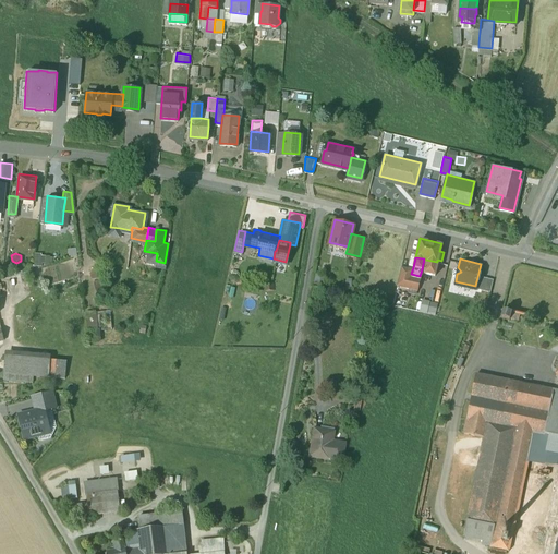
[(437,262),(426,260),(424,271),(435,273),(437,262)]
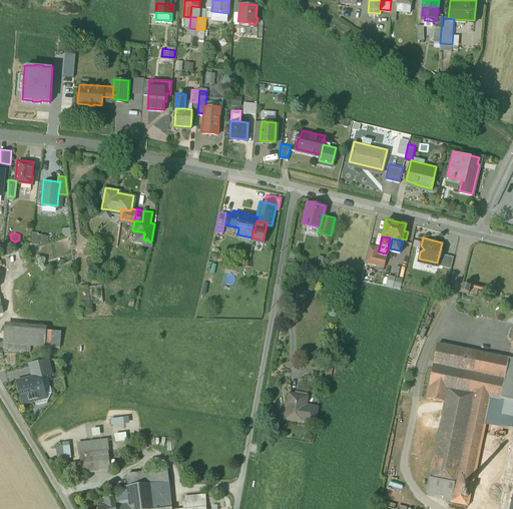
[(380,245),(369,242),(365,260),(384,265),(387,253),(386,253),(378,251),(380,245)]
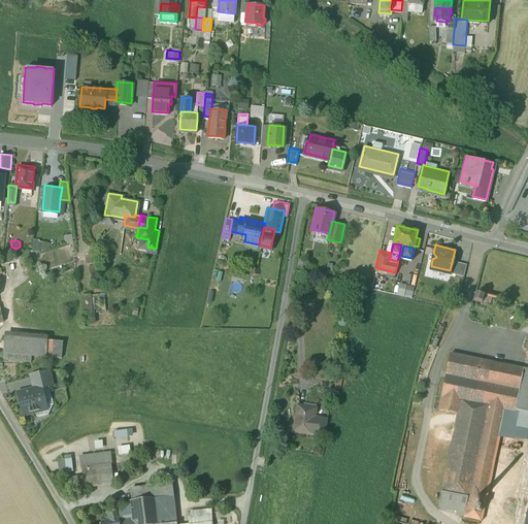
[(466,262),(455,259),(452,271),(464,273),(466,262)]
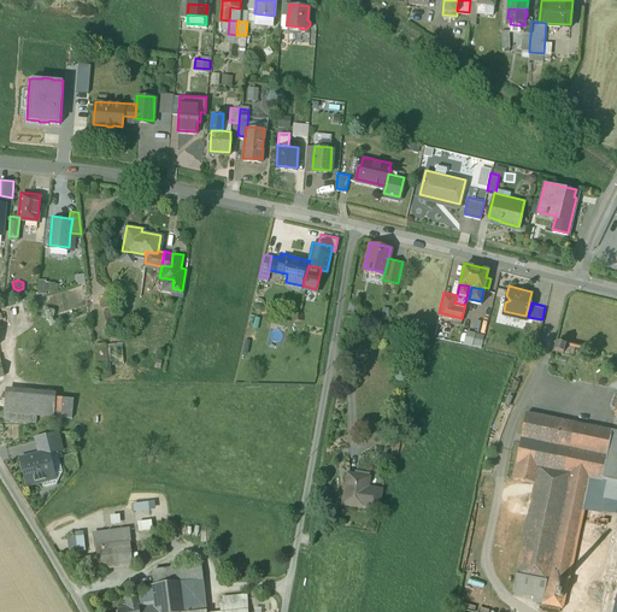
[(481,342),(483,330),(465,327),(463,339),(481,342)]
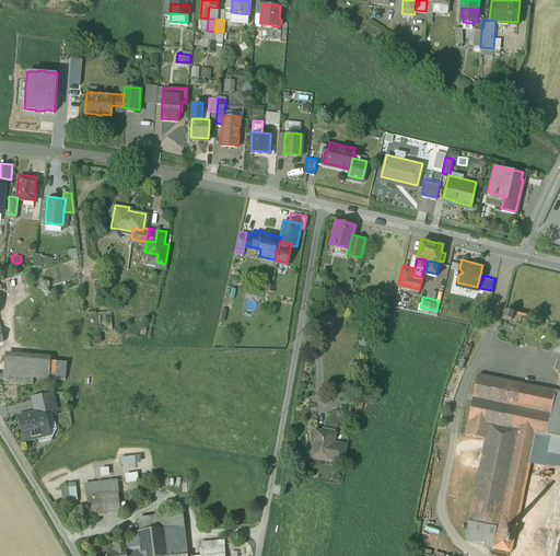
[(513,311),(505,309),(503,315),(511,317),(512,315),(513,311)]
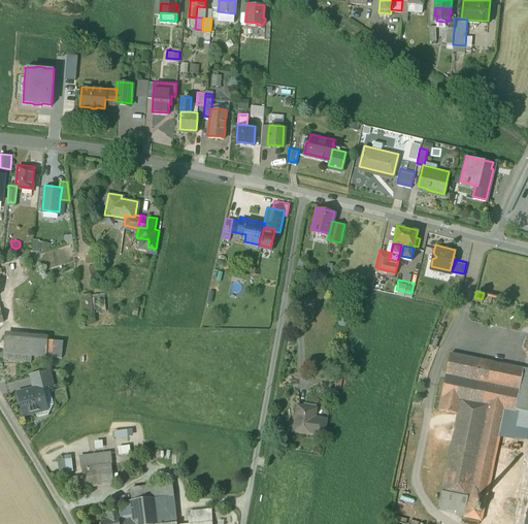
[(83,308),(105,307),(104,293),(83,294),(83,308)]
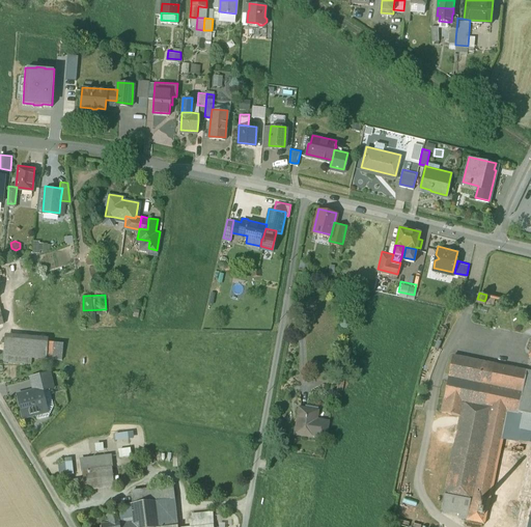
[(48,339),(4,335),(3,352),(17,353),(32,354),(47,356),(48,339)]
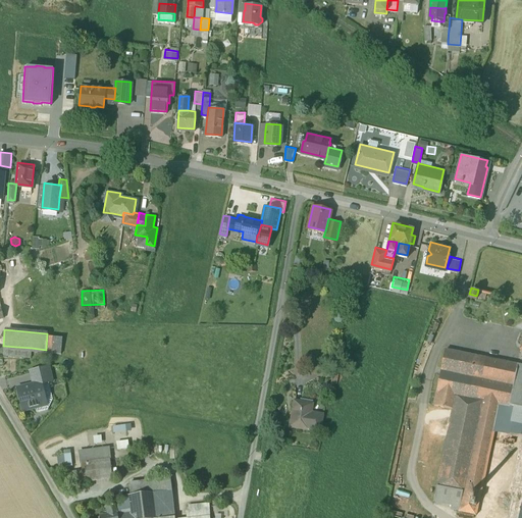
[(62,334),(47,333),(46,350),(60,351),(62,334)]
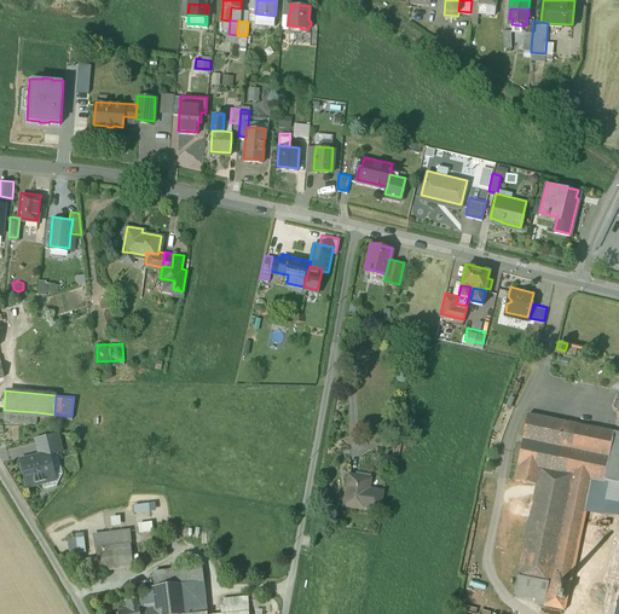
[(408,400),(403,399),(393,451),(399,452),(408,400)]
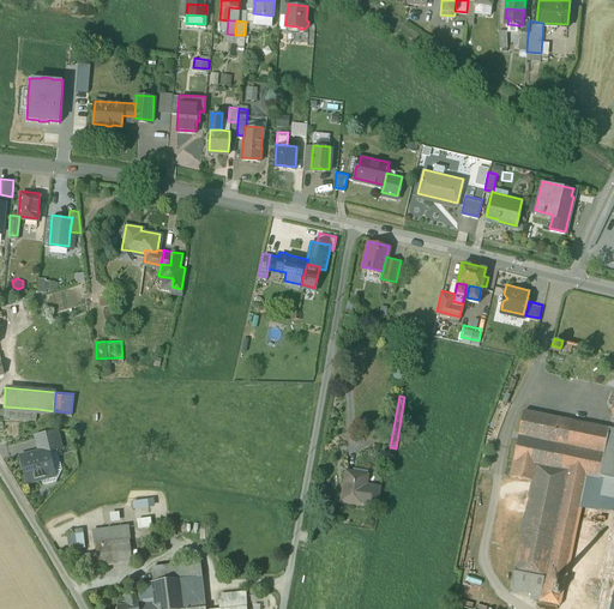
[(613,427),(523,408),(513,457),(587,472),(613,477),(613,427)]
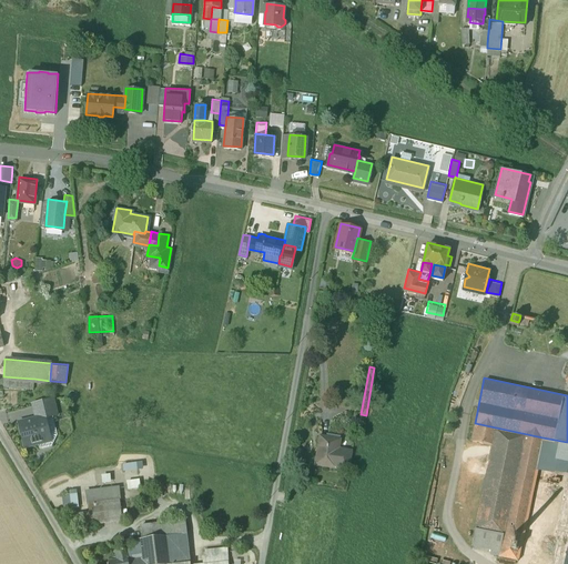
[(52,396),(33,401),(37,416),(44,414),(44,415),(57,412),(52,396)]
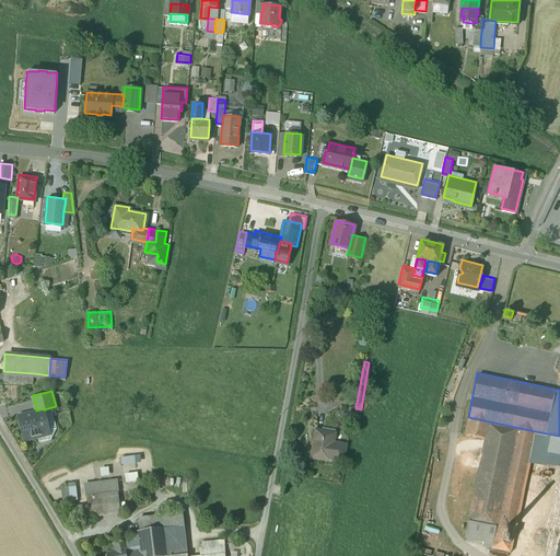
[(36,410),(19,415),(24,437),(38,433),(38,432),(39,430),(49,428),(44,409),(44,408),(36,410)]
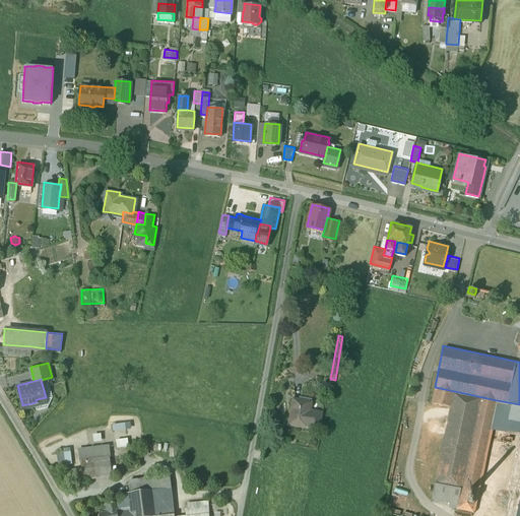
[(497,400),(435,387),(432,401),(451,404),(446,432),(441,452),(435,482),(460,488),(462,488),(476,418),(493,422),(497,400)]
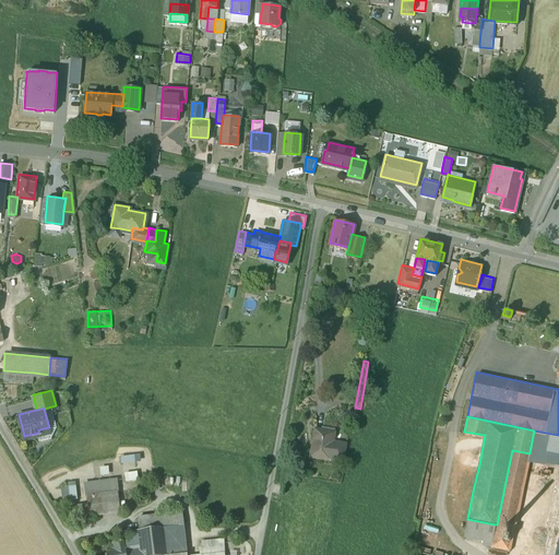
[(334,426),(322,424),(321,427),(316,426),(310,455),(343,460),(346,441),(333,439),(334,429),(334,426)]
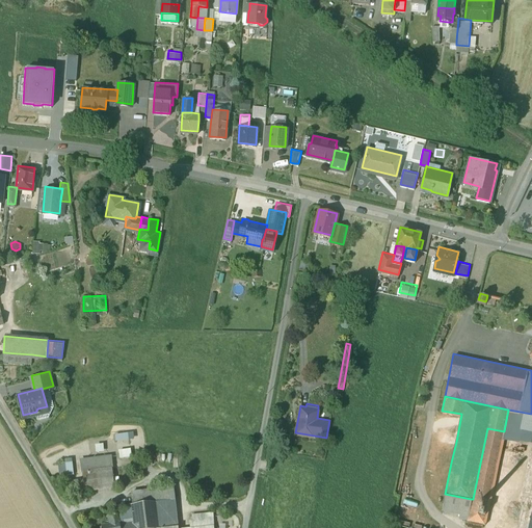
[(528,527),(531,511),(531,414),(508,410),(504,431),(487,428),(473,499),(471,499),(467,518),(495,524),(494,527),(528,527)]
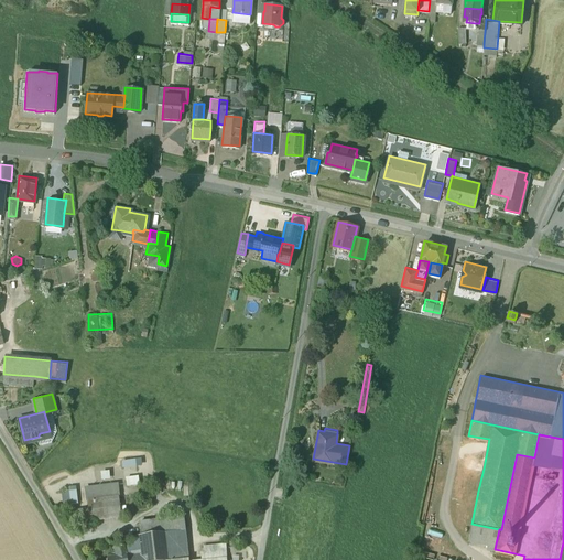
[(133,454),(120,456),(121,463),(134,462),(133,454)]
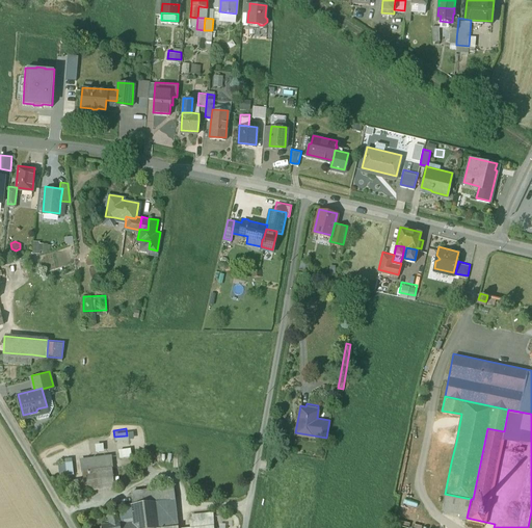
[(117,454),(130,453),(129,445),(117,446),(117,454)]
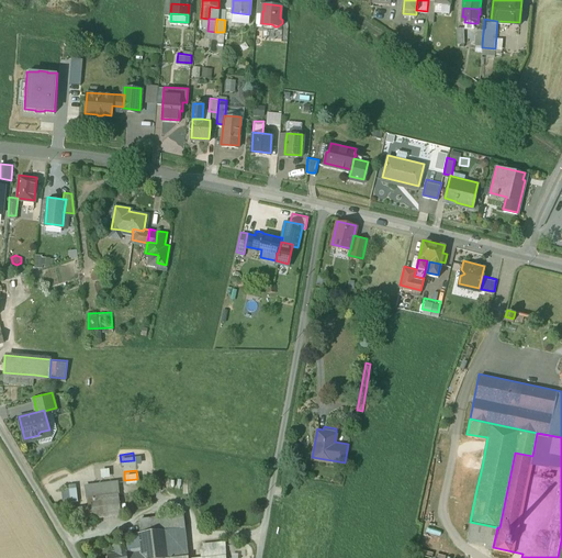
[(119,492),(116,479),(85,483),(87,497),(119,492)]
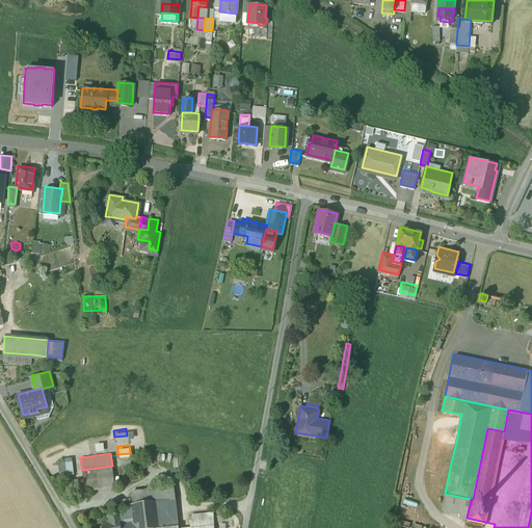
[(57,458),(57,472),(73,471),(72,457),(57,458)]
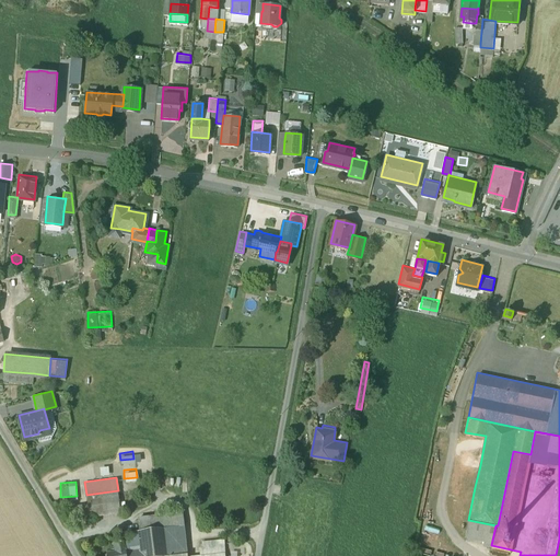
[(118,490),(86,495),(89,513),(120,509),(118,490)]
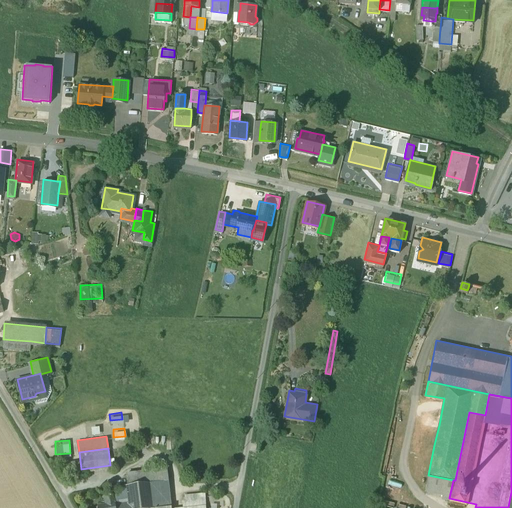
[(126,469),(127,483),(148,480),(169,478),(167,463),(126,469)]
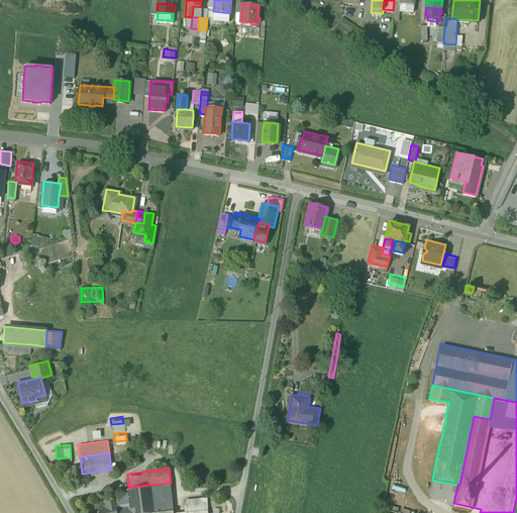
[(171,483),(149,485),(152,511),(173,509),(171,483)]
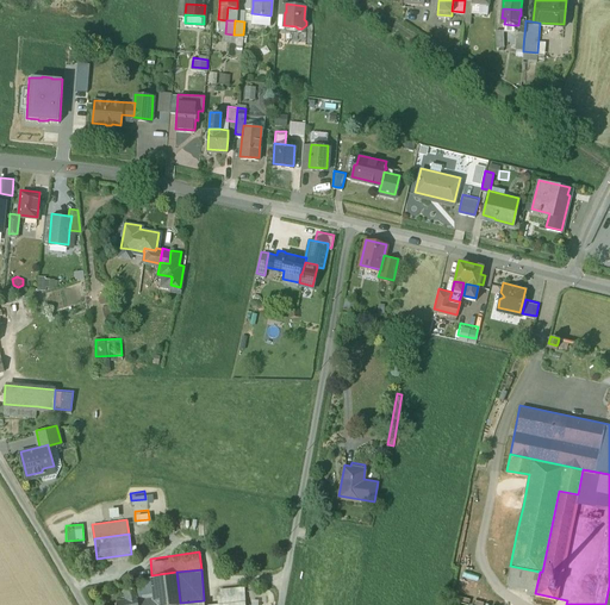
[(176,572),(151,575),(154,590),(155,597),(162,596),(163,604),(166,604),(181,604),(180,603),(176,572)]
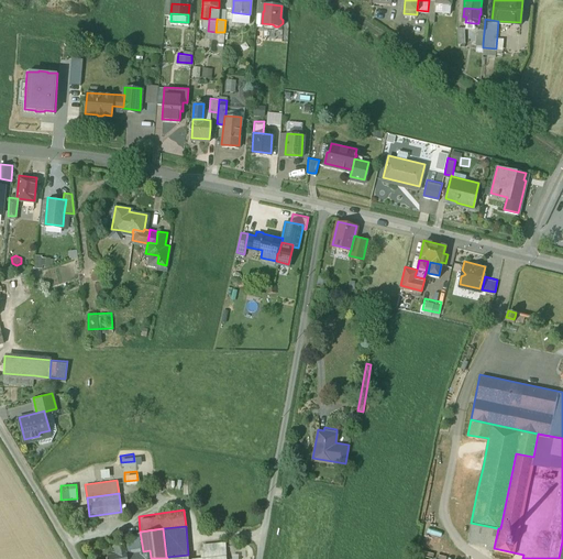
[(131,533),(123,534),(125,547),(133,546),(131,533)]
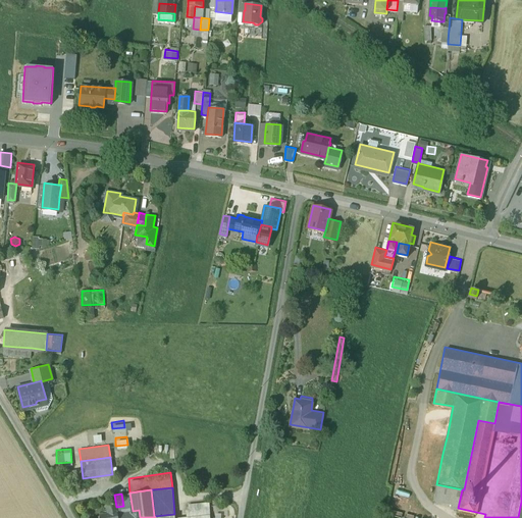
[(114,495),(105,496),(108,511),(100,513),(100,517),(118,517),(118,514),(116,507),(114,495)]
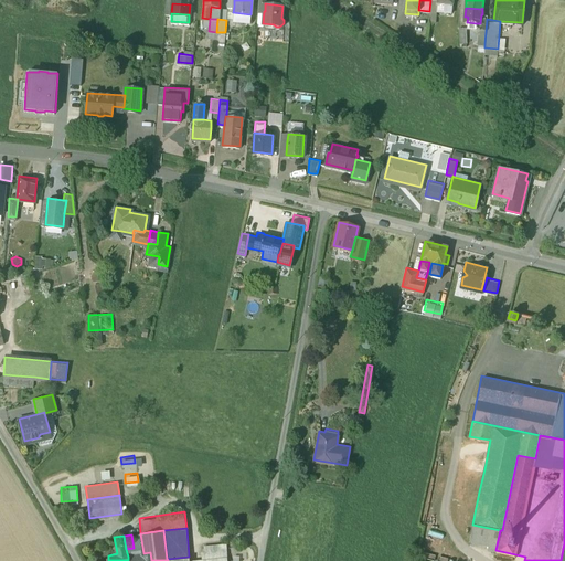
[(226,540),(202,542),(204,553),(227,552),(226,540)]
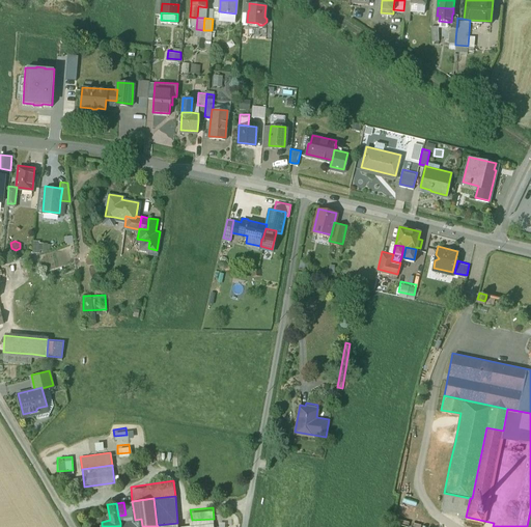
[(226,526),(225,515),(215,516),(216,526),(226,526)]
